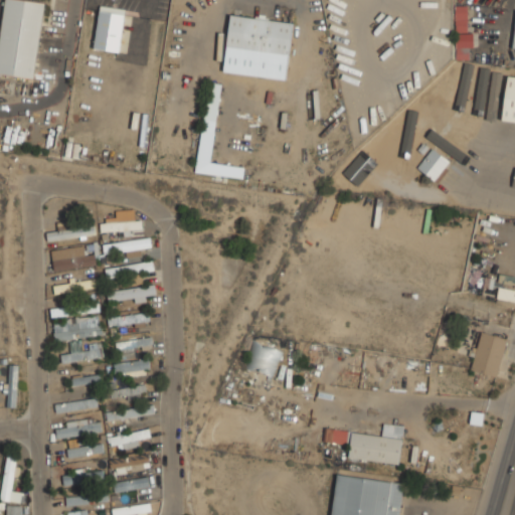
[(32,0),(4,0),(0,34),(0,73),(36,78),(46,2),(32,0)]
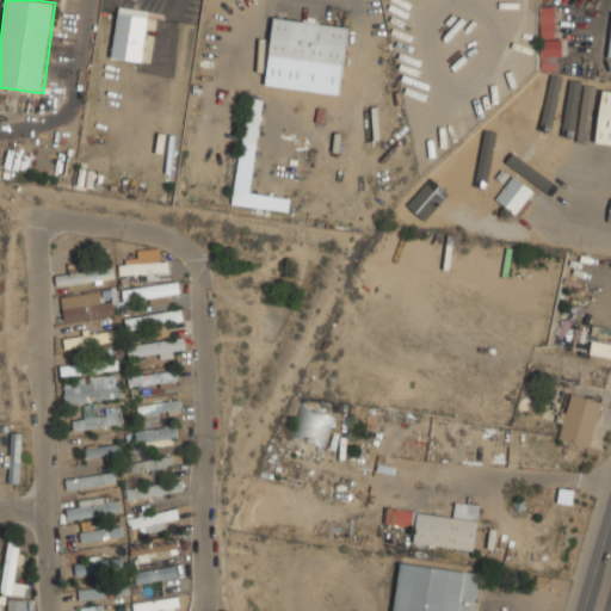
[(111,57),(142,62),(148,11),(118,6),(111,57)]
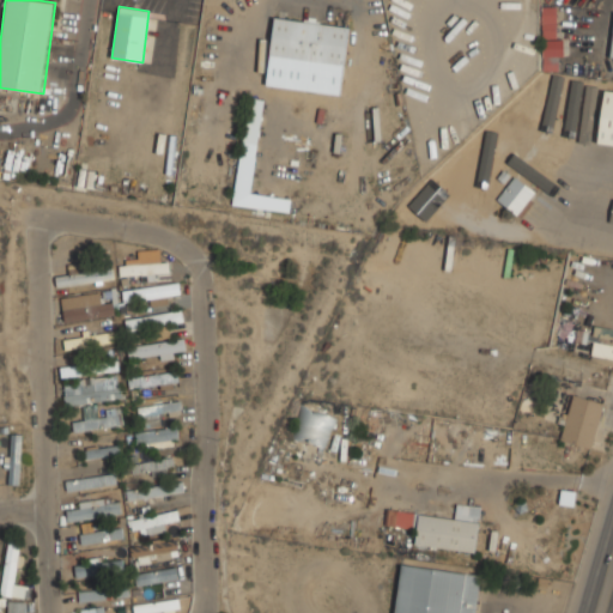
[(541,55),(559,55),(559,6),(541,6),(541,55)]
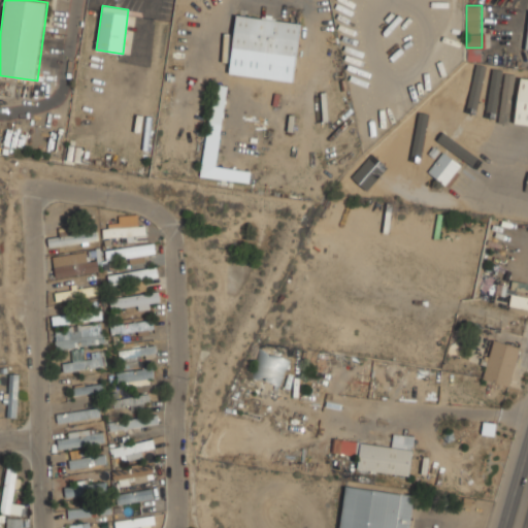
[(297,56),(300,21),(236,13),(232,48),(297,56)]
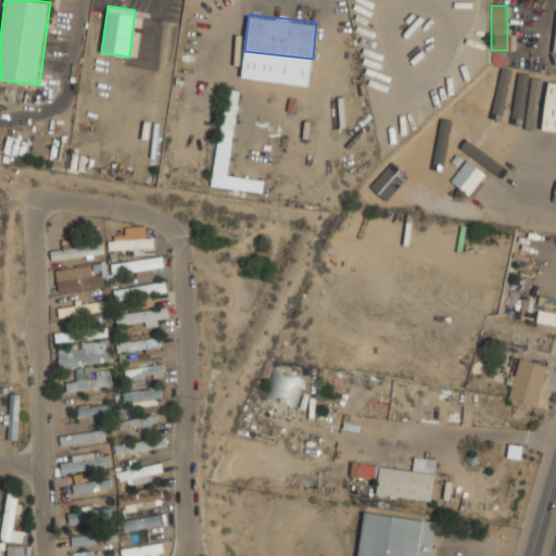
[(555,131),(555,81),(547,81),(542,130),(555,131)]
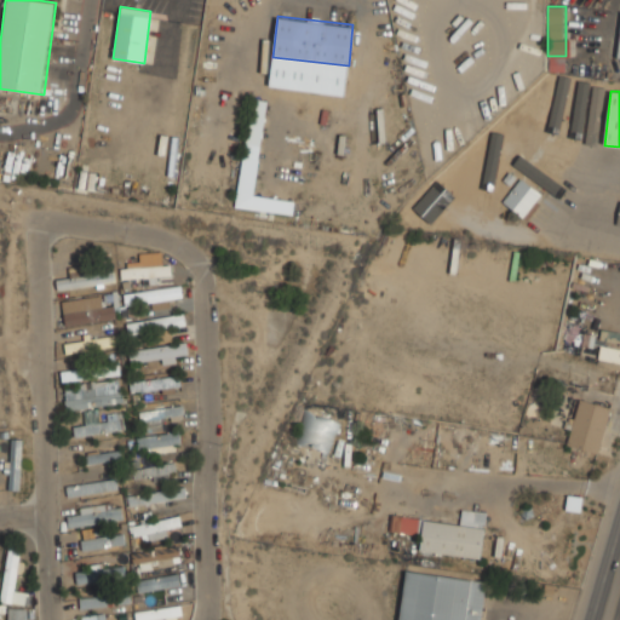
[(236,207),(292,214),(294,200),(254,195),(265,99),(250,98),(236,207)]
